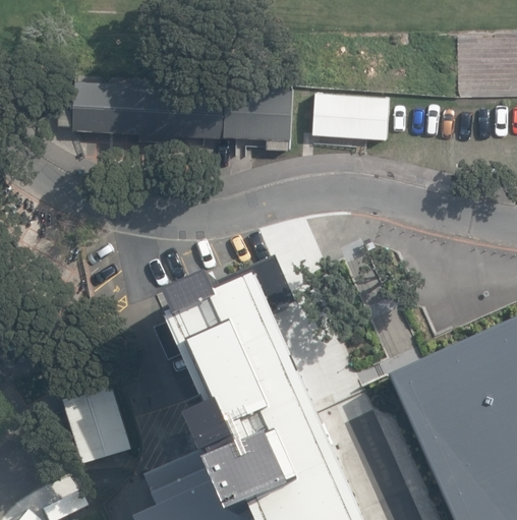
[(266,149),(290,150),(292,117),(293,94),(75,82),(72,132),(266,141),(266,149)]
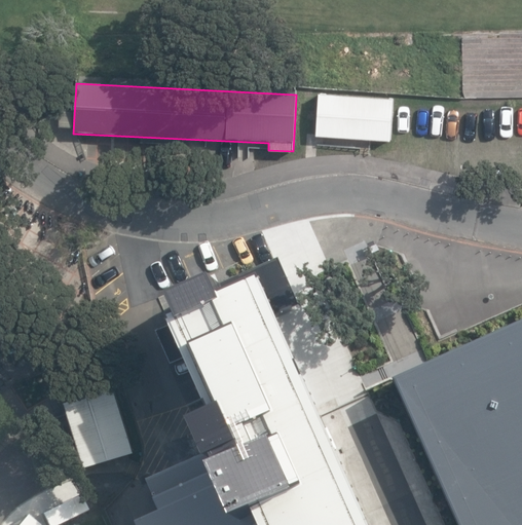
[(234,305),(276,289),(286,285),(277,260),(272,261),(240,274),(224,280),(227,287),(234,305)]
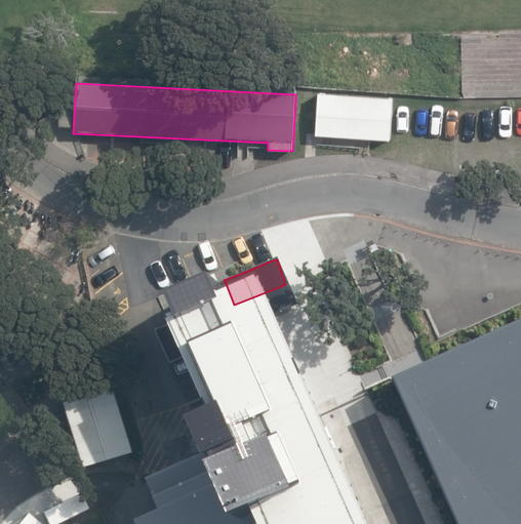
[(266,513),(271,523),(382,523),(276,288),(234,305),(227,286),(187,301),(194,323),(185,327),(196,354),(225,422),(208,429),(225,468),(229,466),(233,475),(224,479),(243,523),(245,523),(266,513)]
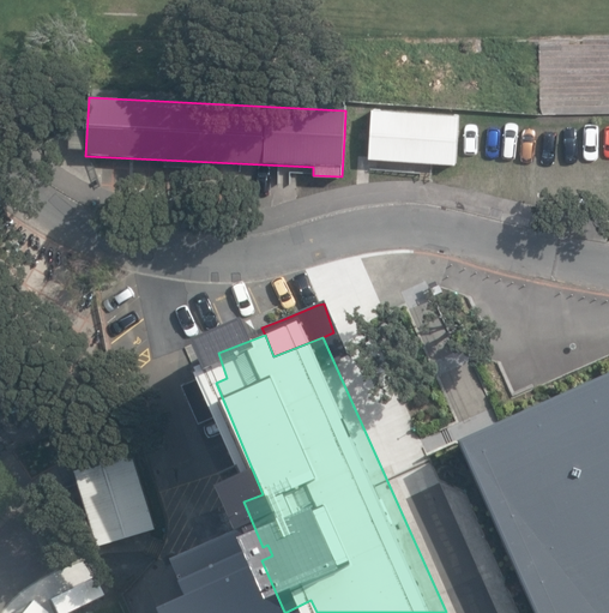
[(608,612),(608,371),(499,421),(454,442),(462,457),(532,612),(608,612)]
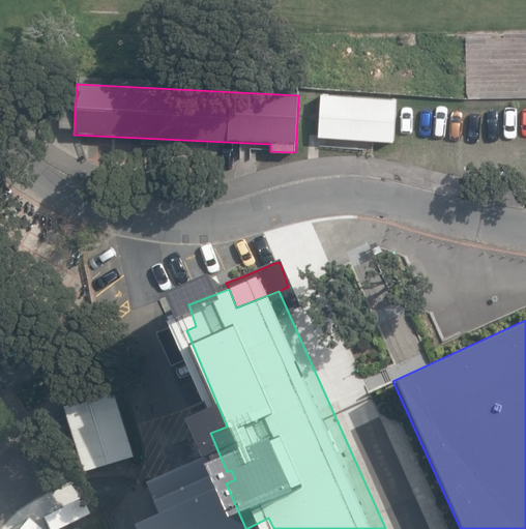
[(198,357),(186,330),(185,325),(168,332),(157,336),(171,369),(198,357)]
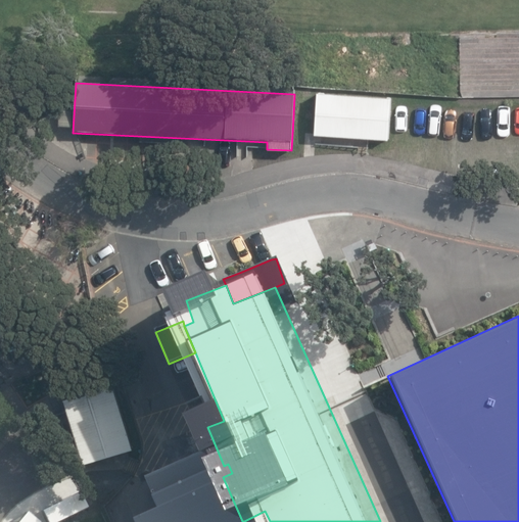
[(133,449),(111,387),(62,404),(84,466),(133,449)]
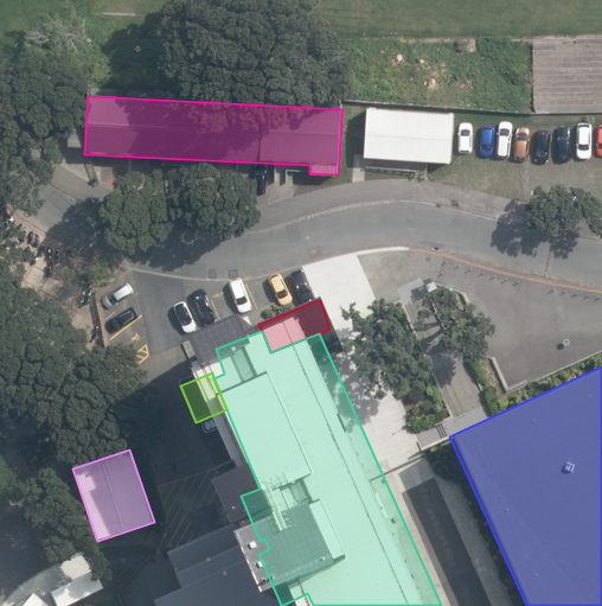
[(184,560),(192,584),(249,559),(239,536),(184,560)]
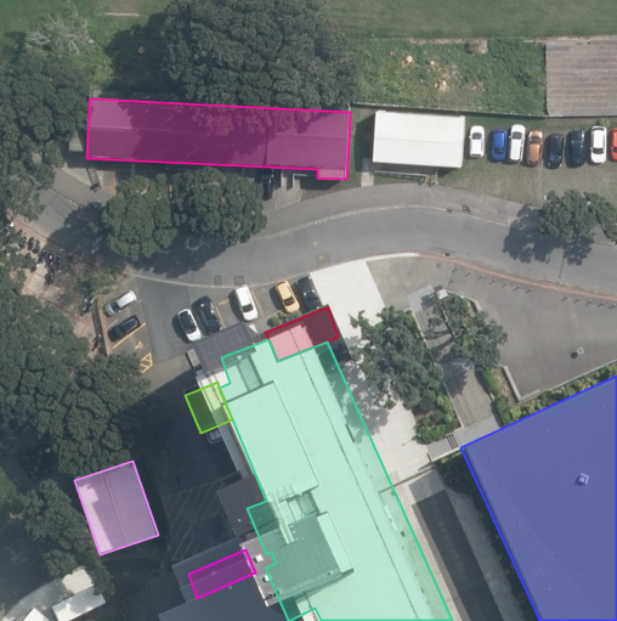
[(321,620),(315,608),(290,620),(288,620),(265,568),(255,572),(197,598),(204,613),(184,620),(321,620)]
